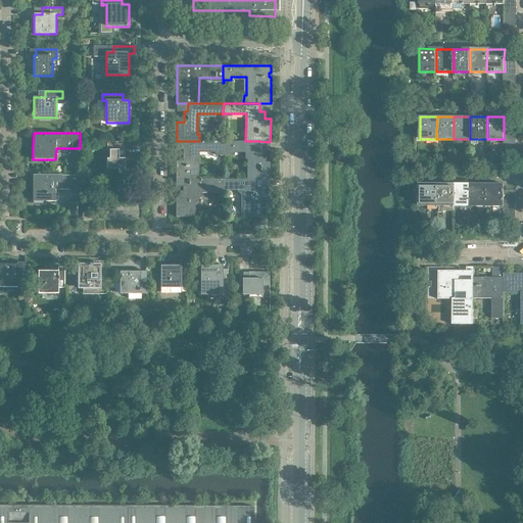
[(199,179),(199,151),(216,151),(216,155),(224,155),(224,151),(223,151),(223,141),(199,141),(177,141),(176,150),(183,150),(183,155),(183,161),(176,161),(176,179),(199,179)]
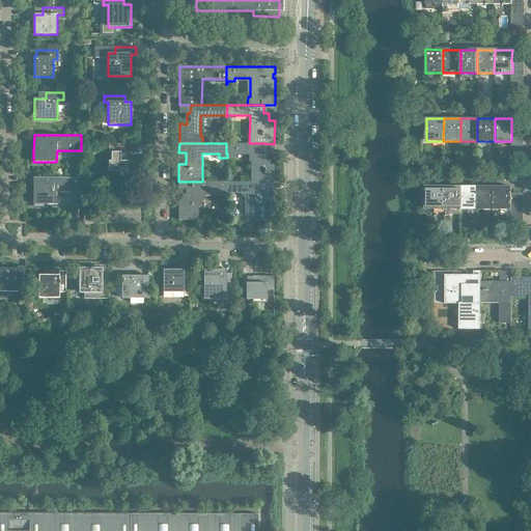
[(274,183),(274,165),(270,165),(270,152),(263,152),(263,143),(249,143),(226,143),(226,154),(227,154),(251,154),(251,183),(261,183),(274,183)]
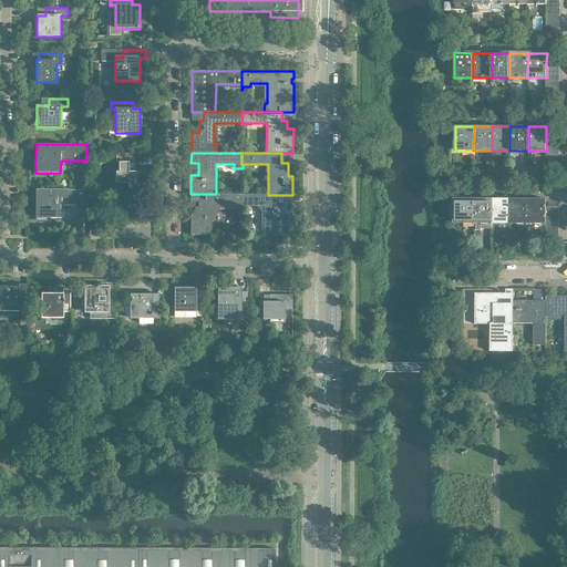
[(136,177),(136,167),(136,163),(134,163),(134,154),(116,154),(116,165),(119,165),(119,172),(116,172),(116,183),(119,183),(119,194),(131,194),(131,188),(136,188),(136,186),(138,186),(138,177),(136,177)]
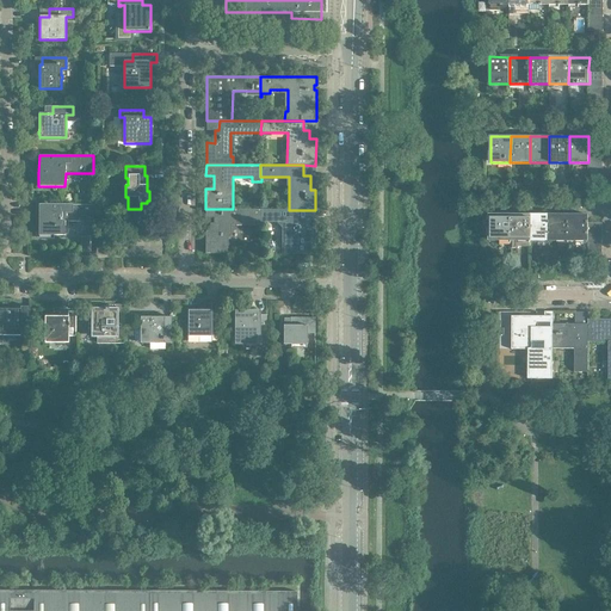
[(65,236),(65,214),(93,214),(93,205),(63,204),(38,204),(38,222),(38,235),(65,236)]
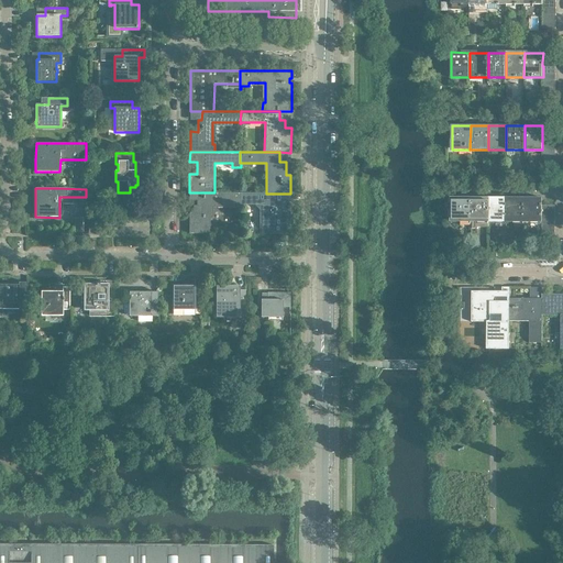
[(210,234),(210,219),(212,219),(212,205),(229,205),(229,208),(241,208),(241,205),(240,205),(240,192),(214,192),(189,192),(189,200),(197,200),(197,207),(194,207),(194,213),(189,213),(189,233),(210,234)]
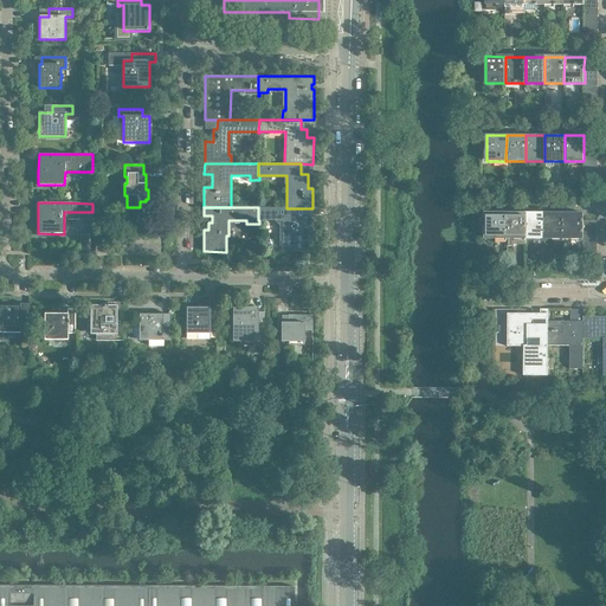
[(313,252),(313,226),(301,226),(301,217),(298,217),(298,208),(287,208),(258,207),(258,220),(259,220),(285,220),(285,252),(313,252)]
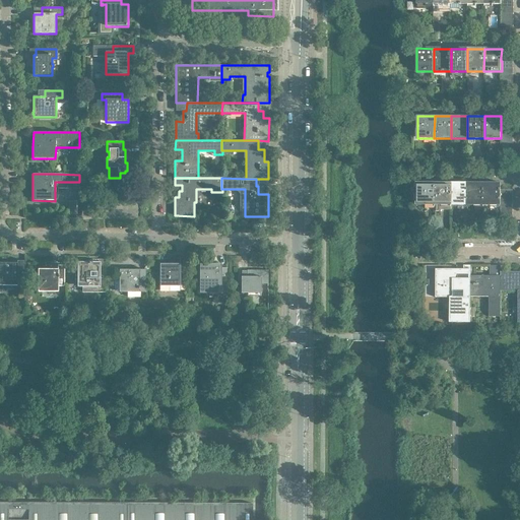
[(435,205),(436,183),(418,183),(418,187),(416,187),(416,195),(418,195),(418,205),(426,205),(426,204),(435,204),(435,205)]
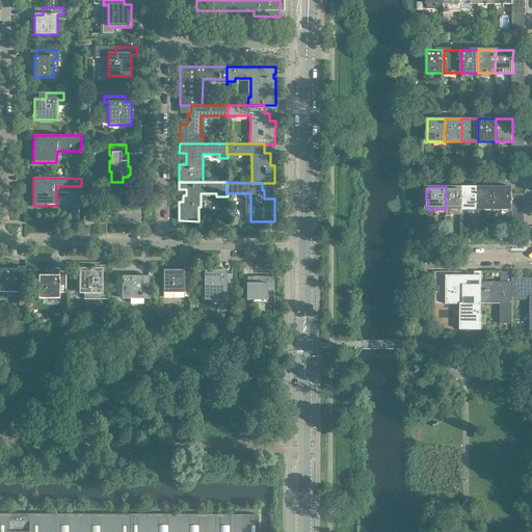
[(461,210),(462,187),(446,187),(445,210),(452,210),(452,209),(461,209),(461,210)]
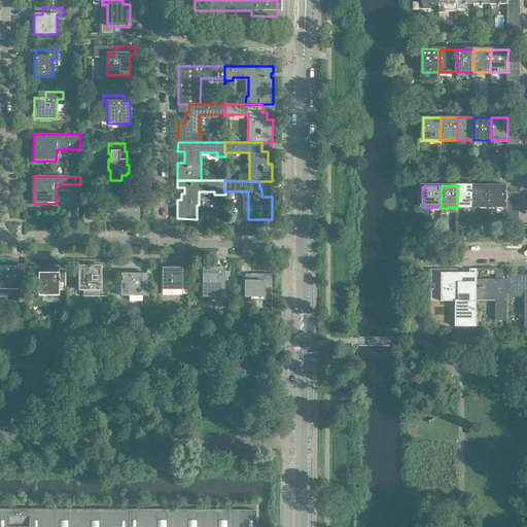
[(473,208),(475,185),(458,185),(457,208),(464,208),(464,207),(473,207),(473,208)]
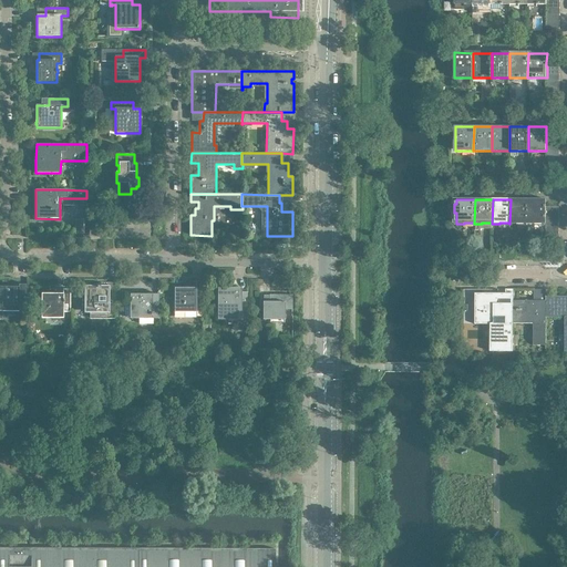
[(527,224),(528,199),(511,199),(509,224),(517,224),(517,223),(527,223),(527,224)]
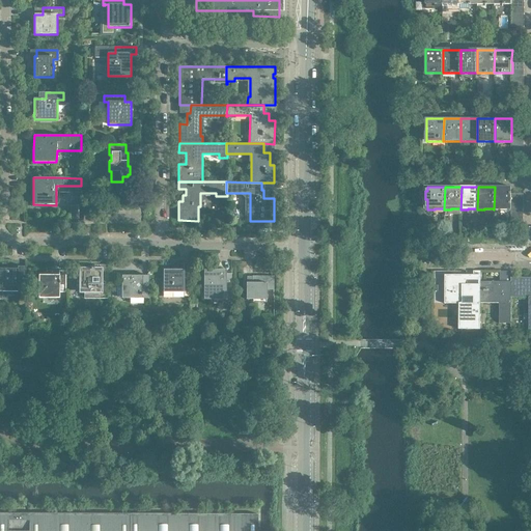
[(511,210),(511,206),(511,200),(511,194),(511,187),(495,187),(494,210),(501,210),(501,208),(510,208),(510,210),(511,210)]
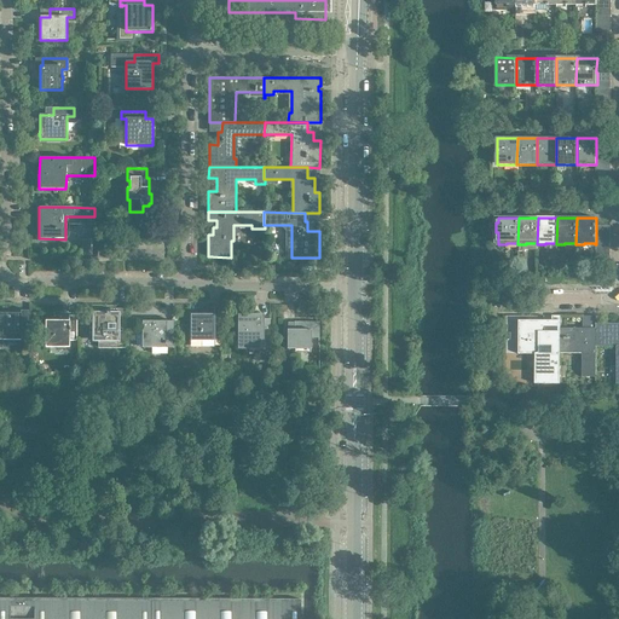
[(221,331),(221,307),(214,307),(214,314),(190,314),(190,341),(214,341),(214,331),(221,331)]
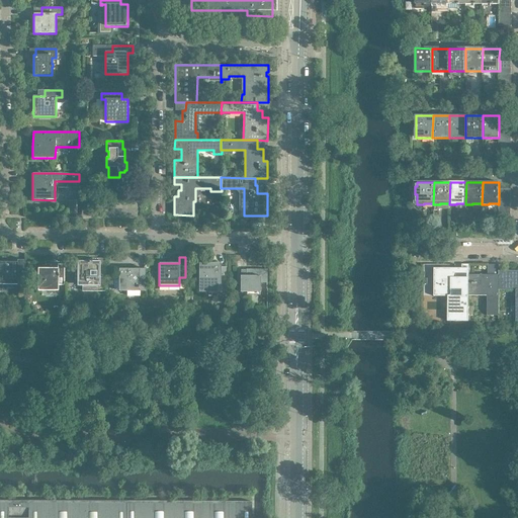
[(24,280),(24,260),(17,260),(17,262),(0,262),(0,278),(2,278),(2,284),(17,284),(17,280),(24,280)]
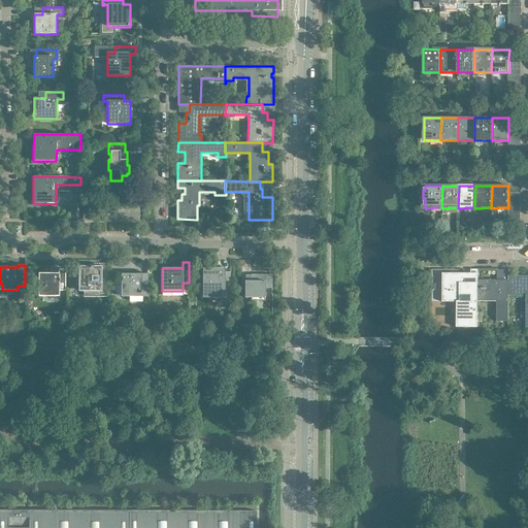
[(107,297),(107,273),(100,273),(100,268),(94,268),(94,266),(91,266),(91,269),(87,269),(87,268),(80,267),(79,277),(73,276),(73,288),(78,288),(78,292),(85,292),(85,297),(107,297)]
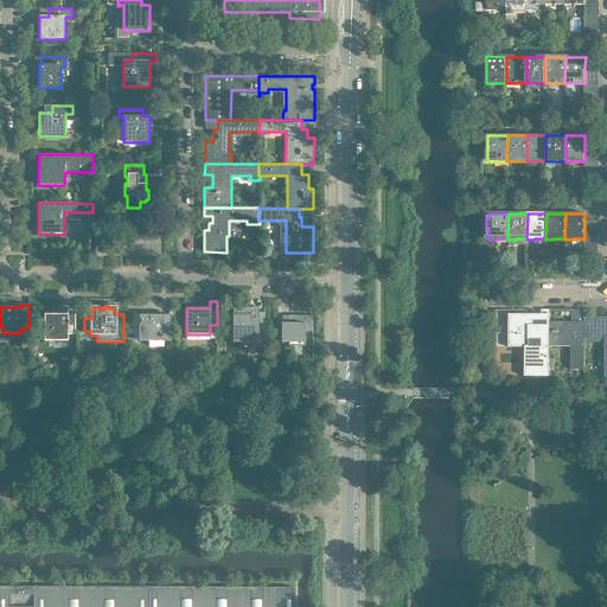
[(75,334),(75,310),(68,310),(68,314),(44,314),(44,340),(68,340),(68,334),(75,334)]
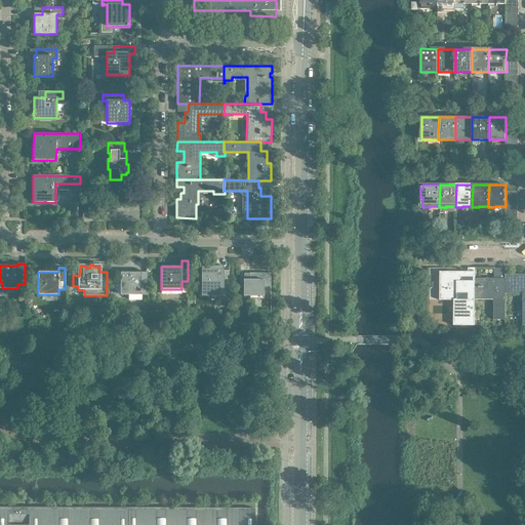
[(475,325),(475,297),(475,278),(475,268),(469,268),(469,281),(462,281),(462,279),(461,278),(461,272),(440,272),(440,293),(460,293),(459,319),(457,318),(457,325),(475,325)]
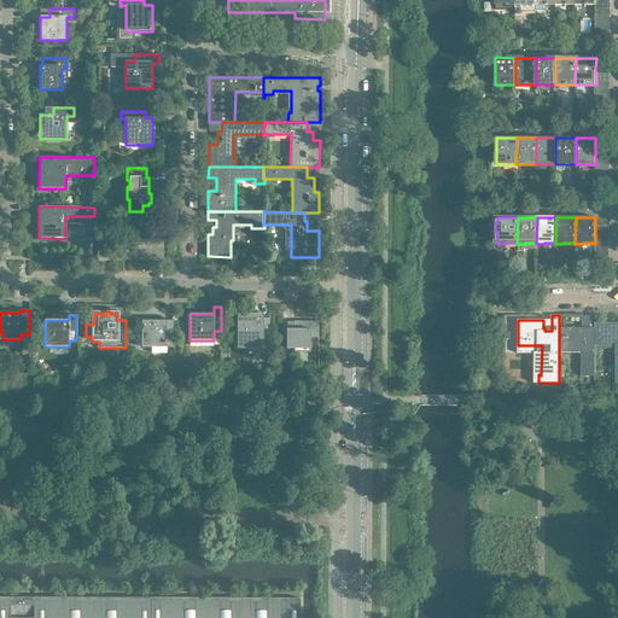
[(595,377),(595,347),(595,322),(595,315),(587,315),(587,327),(559,327),(559,350),(582,350),(582,377),(595,377)]
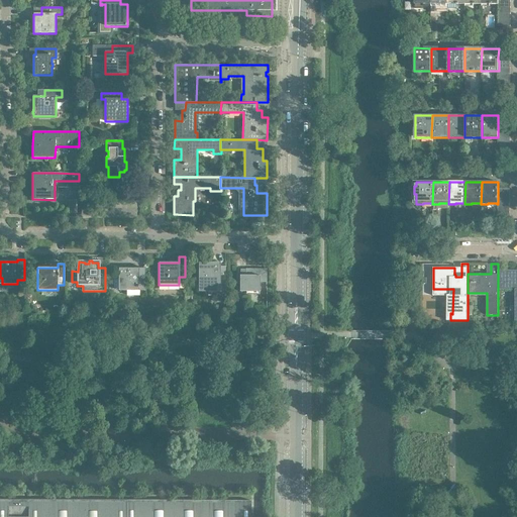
[(144,290),(145,270),(138,270),(138,269),(119,269),(119,290),(144,290)]
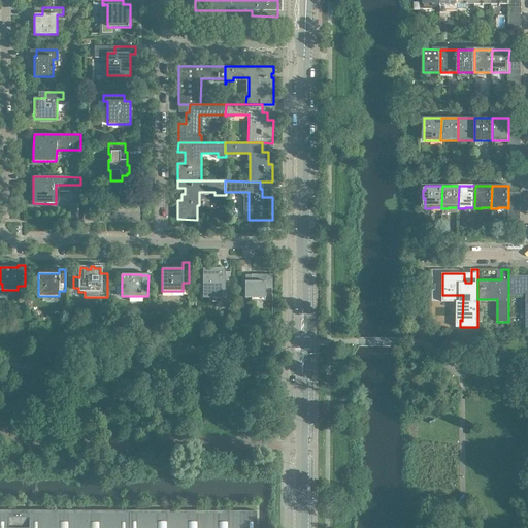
[(230,302),(230,279),(224,279),(224,274),(217,274),(217,276),(212,276),(212,274),(203,274),(203,297),(212,297),(212,294),(224,294),(224,302),(230,302)]
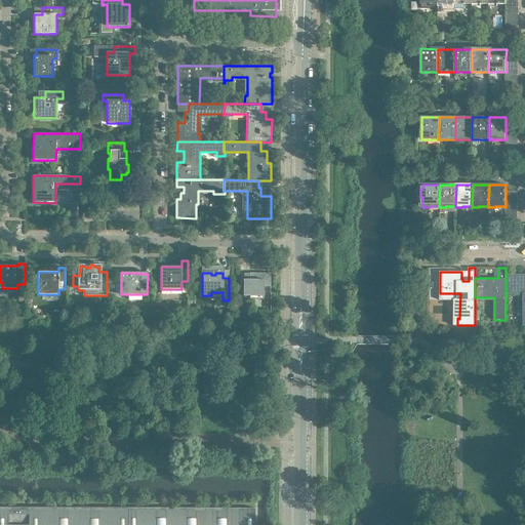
[(271,286),(271,273),(249,273),(249,280),(243,280),(243,296),(264,296),(264,286),(271,286)]
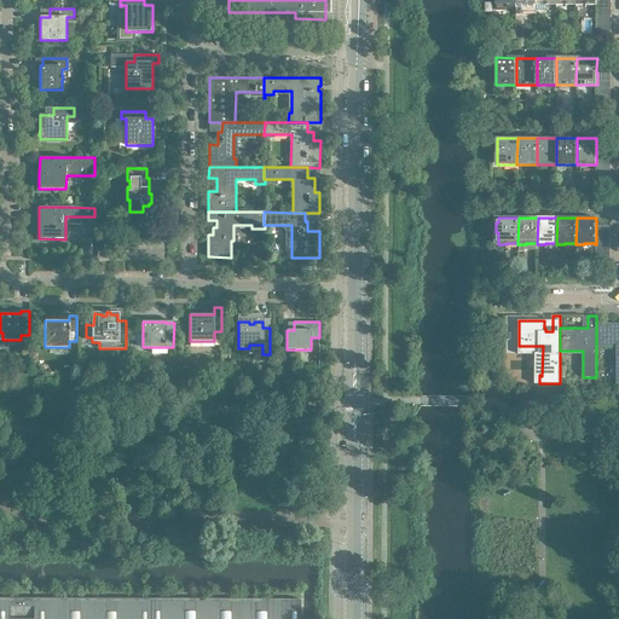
[(618,323),(596,323),(596,347),(617,347),(617,385),(618,383),(618,323)]
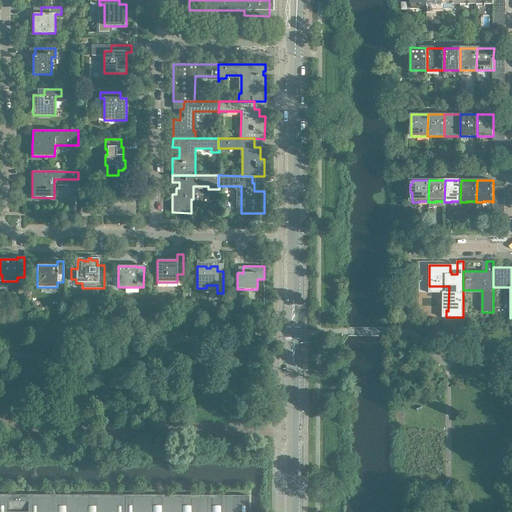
[(248,511),(248,496),(0,494),(0,511),(248,511)]
